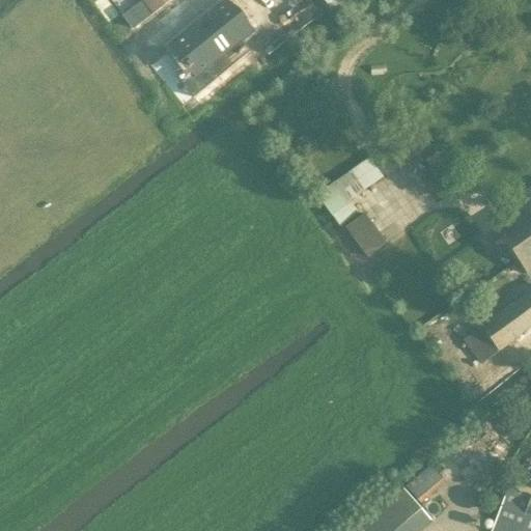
[(99,0),(98,1),(108,22),(123,15),(116,0),(99,0)]
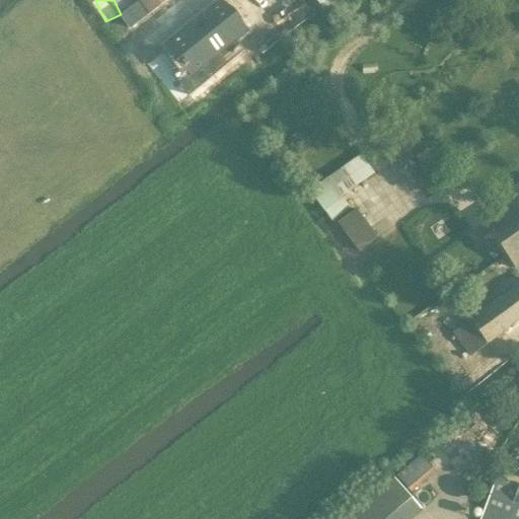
[(137,0),(139,2),(120,16),(129,29),(167,0),(137,0)]
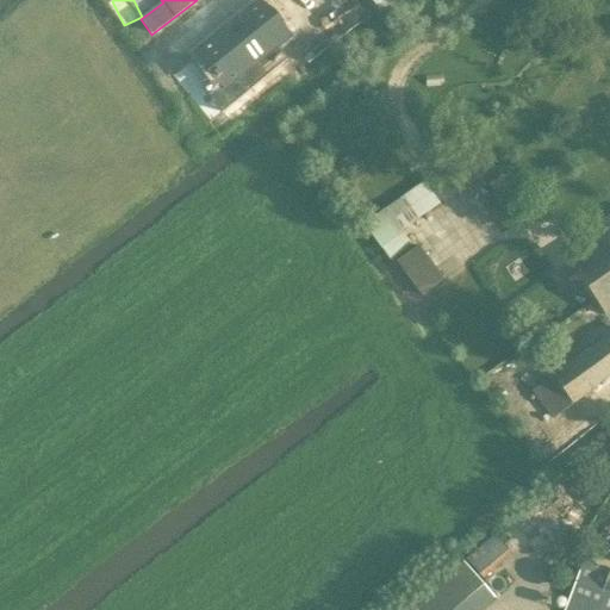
[(280,42),(255,10),(193,60),(211,82),(197,94),(215,118),(281,66),(269,50),(280,42)]
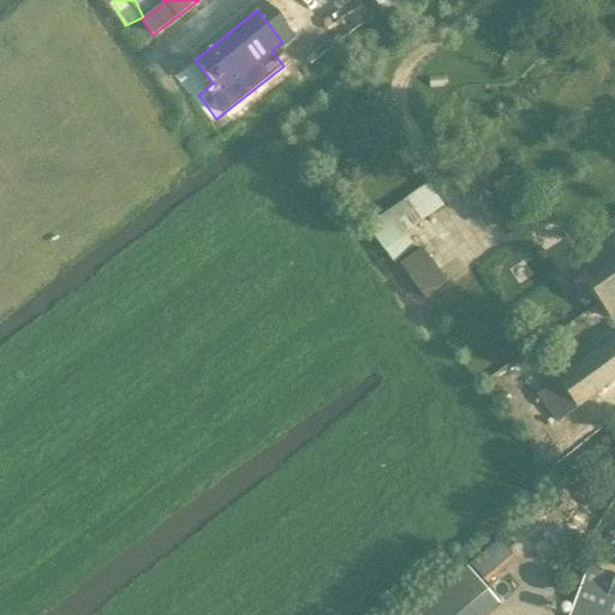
[(427,185),(368,227),(386,251),(387,250),(395,262),(396,261),(413,249),(402,233),(442,206),(427,185)]
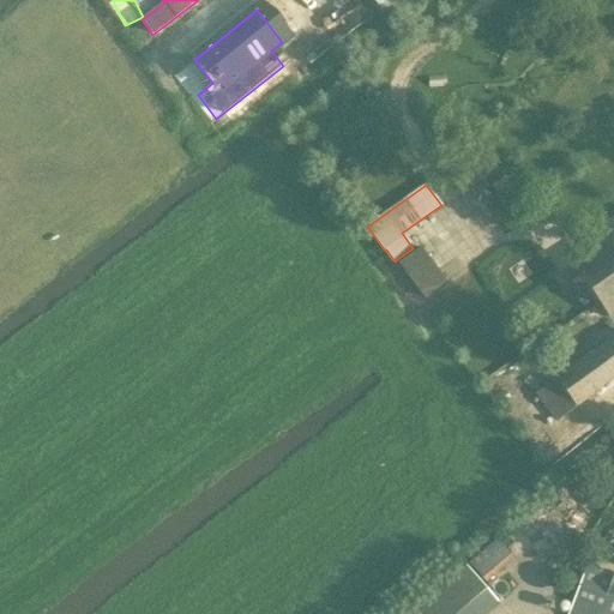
[(613,239),(575,266),(599,301),(613,290),(613,239)]
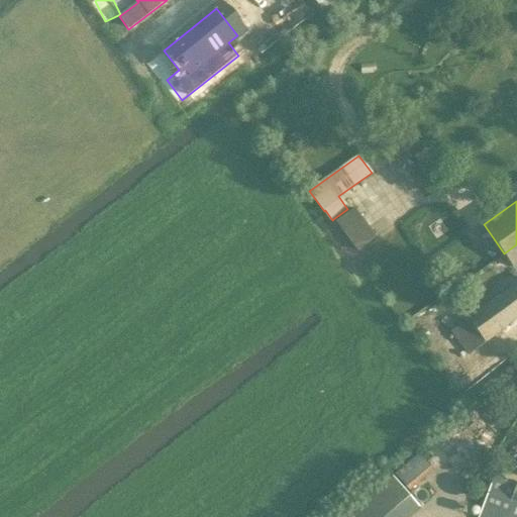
[(358,250),(376,238),(354,209),(337,222),(358,250)]
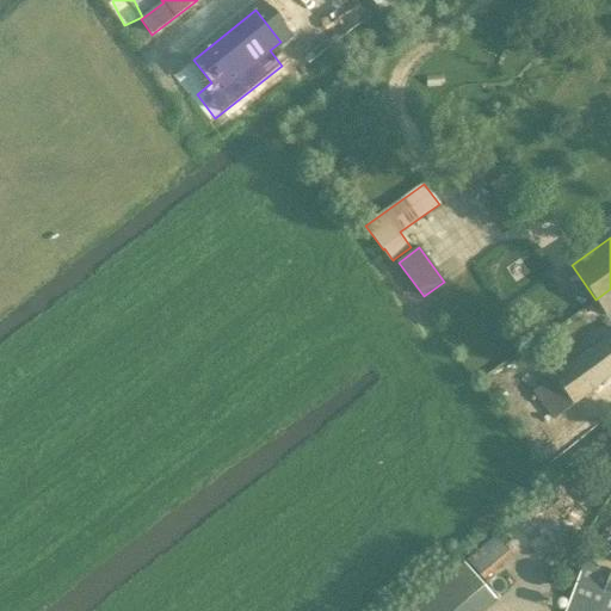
[(610,289),(596,300),(606,315),(610,312),(610,289)]
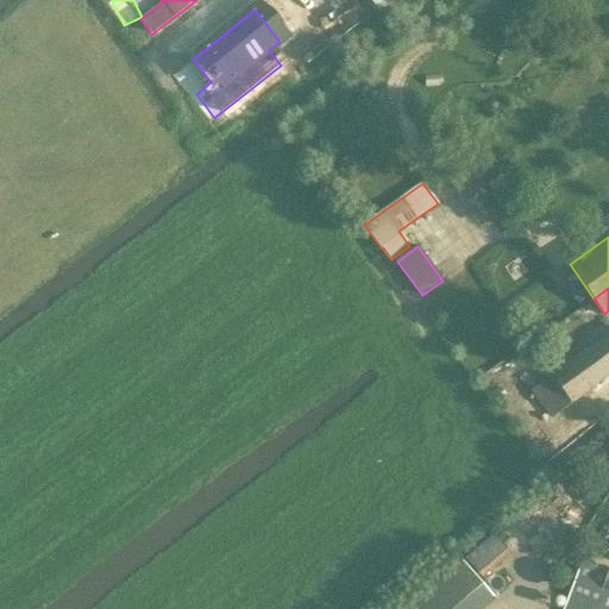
[(552,418),(608,375),(608,332),(533,391),(552,418)]
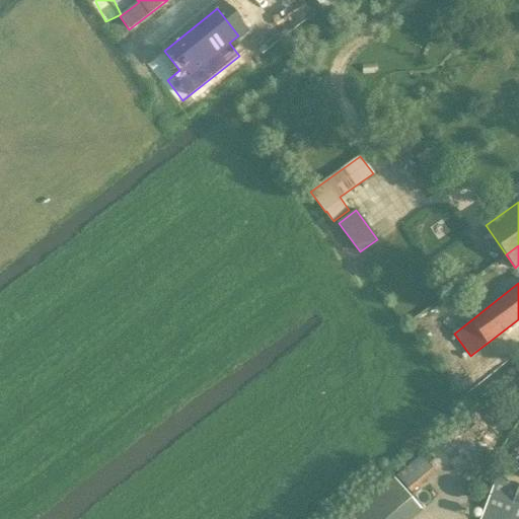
[(421,456),(396,476),(411,493),(435,472),(421,456)]
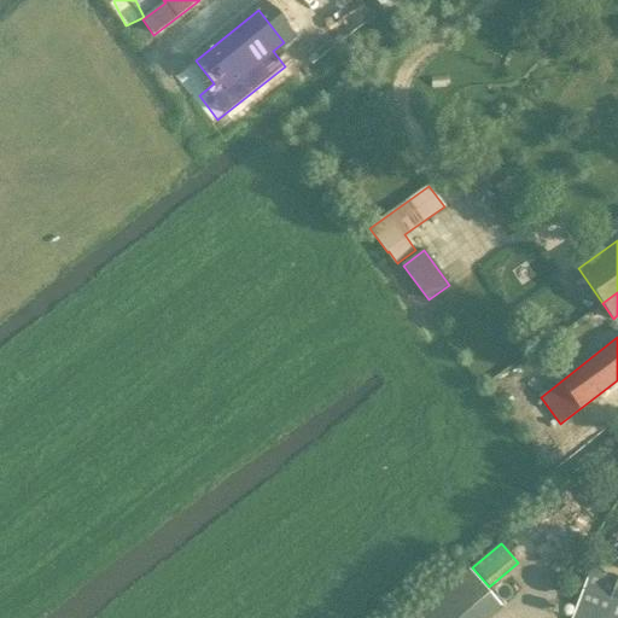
[(479,617),(495,602),(462,570),(412,617),(479,617)]
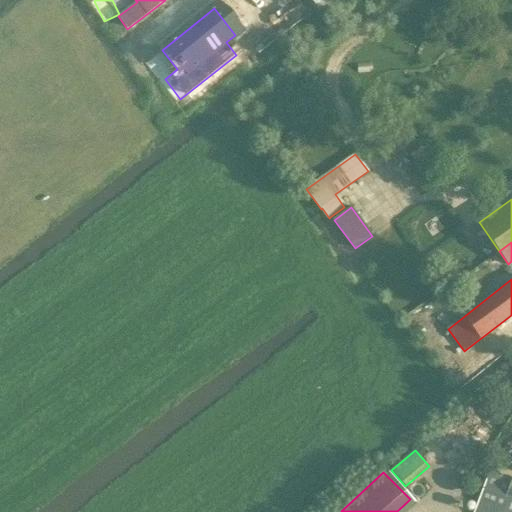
[(489,474),(475,511),(511,511),(511,480),(510,482),(489,474)]
